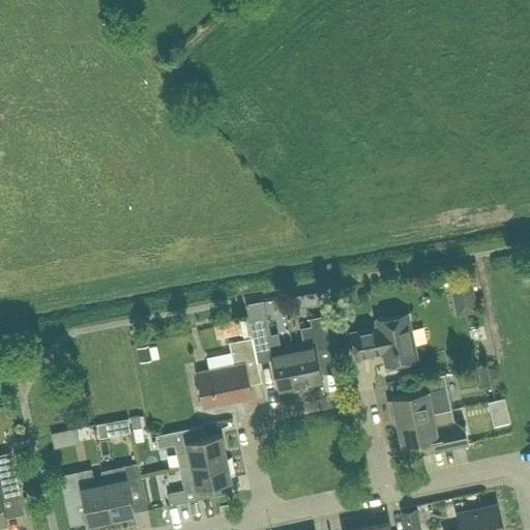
[(381,348),(381,352),(384,363),(416,357),(407,313),(375,319),(376,325),(351,330),(356,357),(373,353),(373,350),(381,348)]
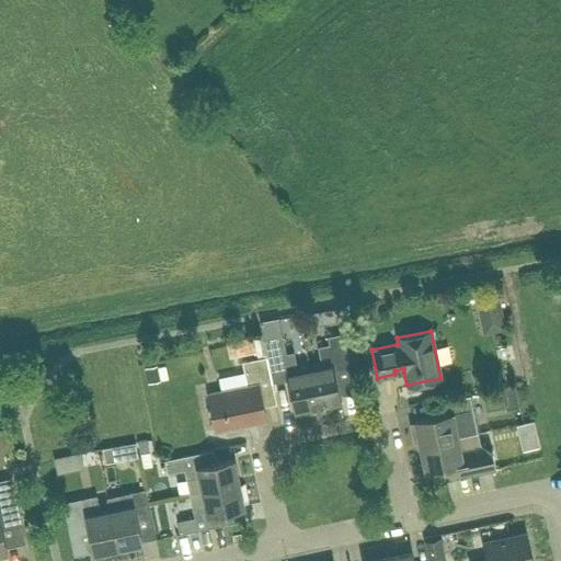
[(320,363),(308,365),(317,404),(322,403),(323,407),(341,403),(334,369),(350,366),(342,332),(327,335),(329,343),(317,345),(320,363)]
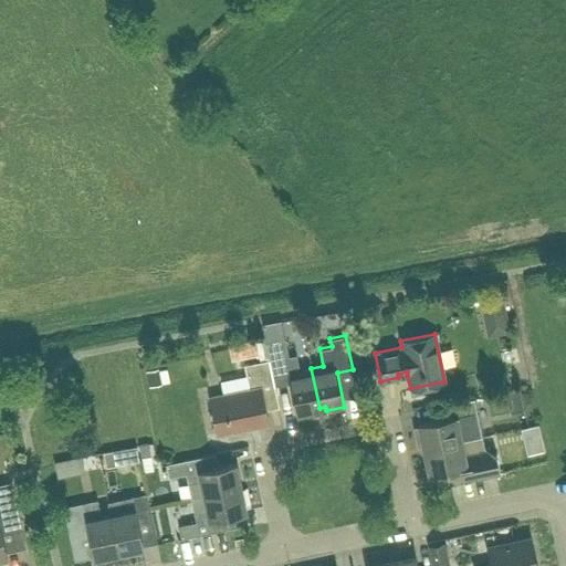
[(265,342),(269,358),(274,386),(290,383),(296,417),(314,412),(314,409),(320,408),(311,368),(300,370),(296,353),(289,355),(284,337),(265,342)]
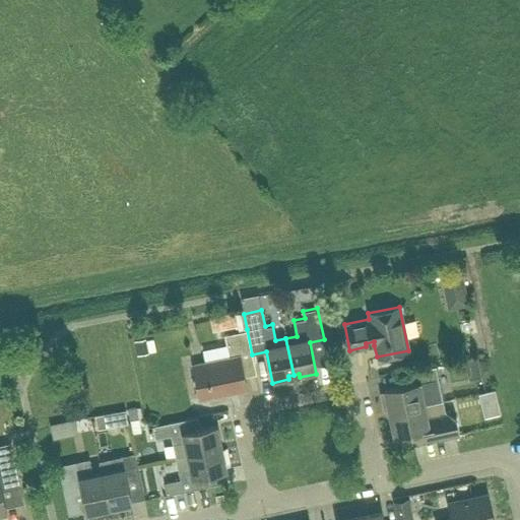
[(214,316),(217,331),(241,326),(237,311),(214,316)]
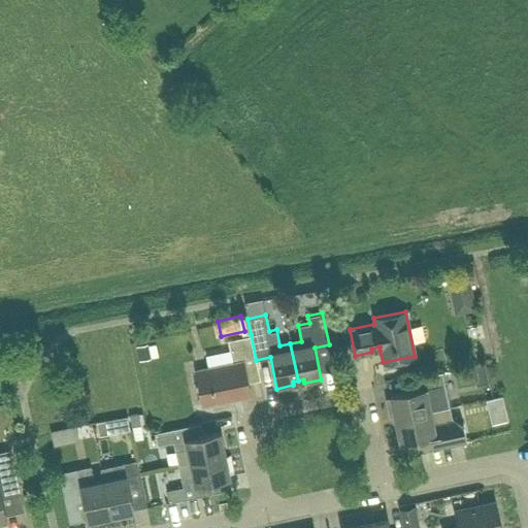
[(260,380),(256,360),(251,334),(242,336),(227,339),(232,362),(196,369),(203,404),(222,400),(235,397),(250,394),(248,382),(260,380)]
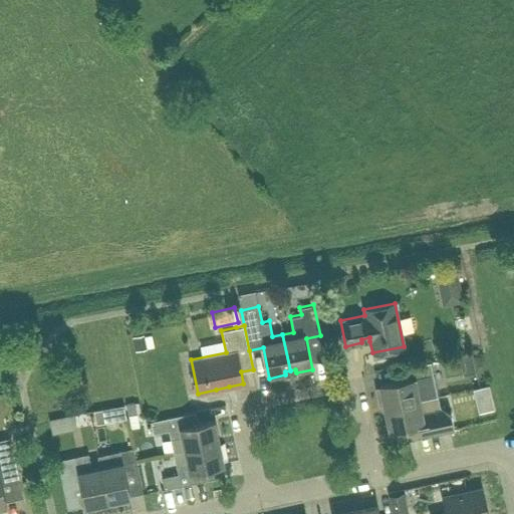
[(403,366),(405,378),(378,383),(379,387),(375,388),(379,405),(383,404),(383,406),(435,395),(428,361),(403,366)]
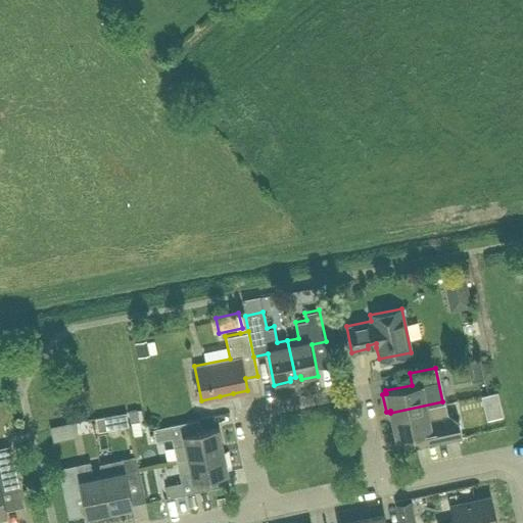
[(415,445),(447,438),(460,436),(457,422),(445,415),(442,401),(390,413),(395,437),(413,433),(415,445)]
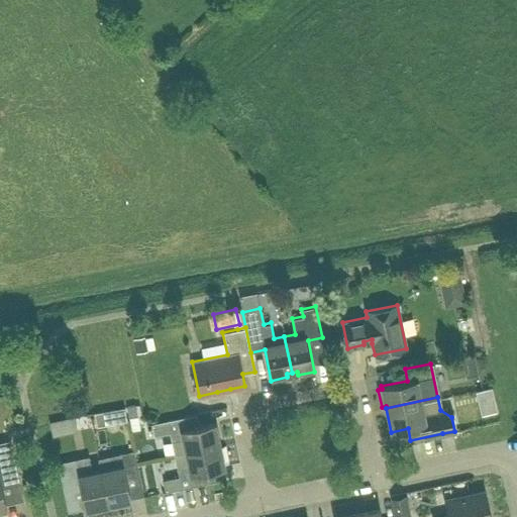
[(121,409),(109,413),(115,430),(127,427),(121,409)]
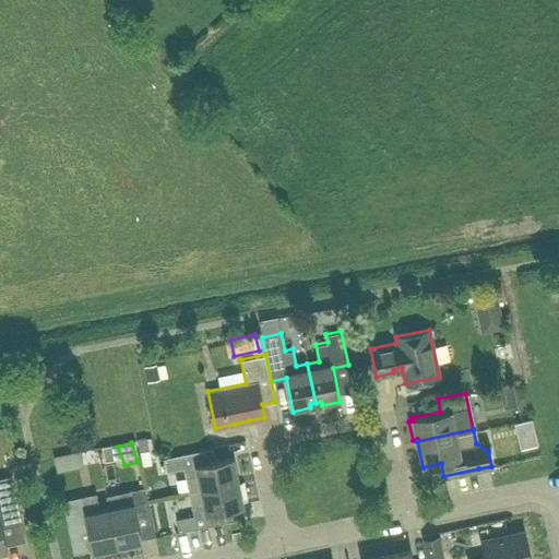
[(188,490),(200,488),(238,480),(233,456),(209,461),(206,449),(180,454),(163,458),(166,471),(182,467),(188,490)]
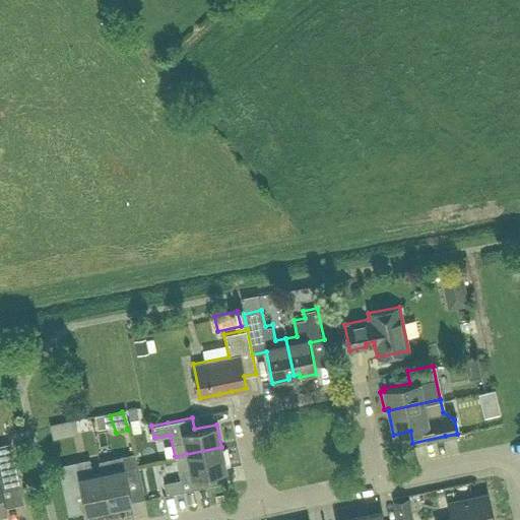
[(0,511),(6,510),(1,489),(19,484),(10,443),(0,444),(0,511)]
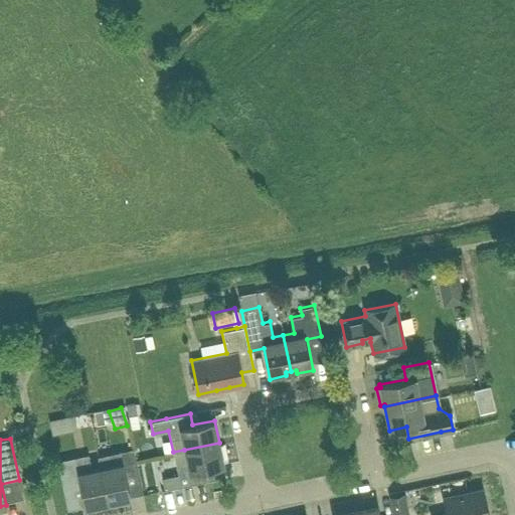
[(162,477),(164,489),(203,481),(204,481),(201,469),(223,465),(219,443),(184,450),(173,452),(176,465),(177,474),(162,477)]
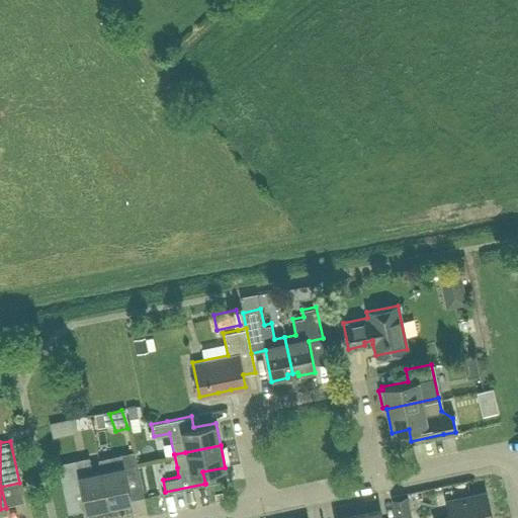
[(97,458),(100,469),(108,505),(110,504),(111,508),(130,505),(128,501),(130,500),(125,478),(139,475),(134,451),(97,458)]
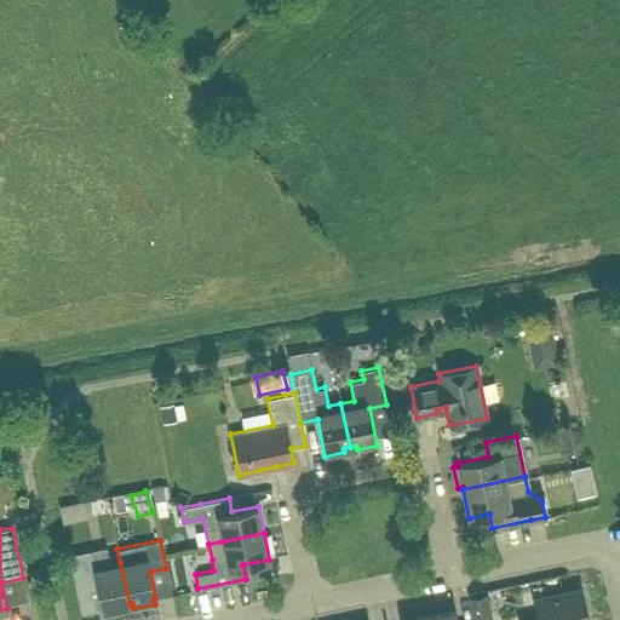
[(103,609),(130,604),(120,562),(110,564),(105,546),(69,554),(76,589),(97,584),(103,609)]
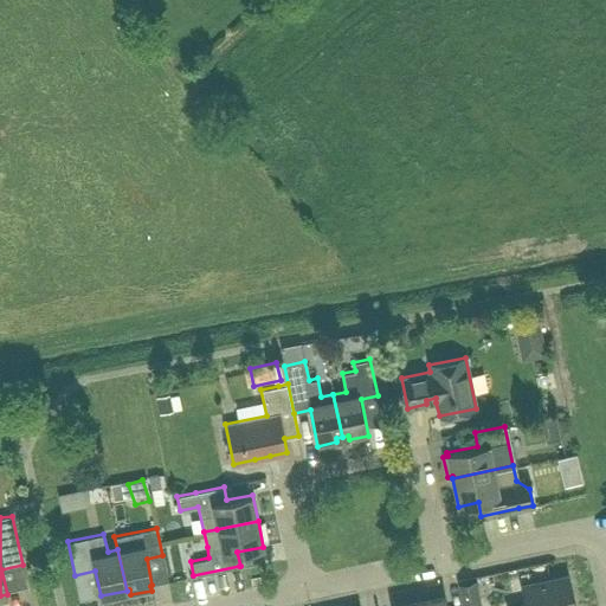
[(573,605),(567,575),(521,585),(524,604),(511,605),(573,605)]
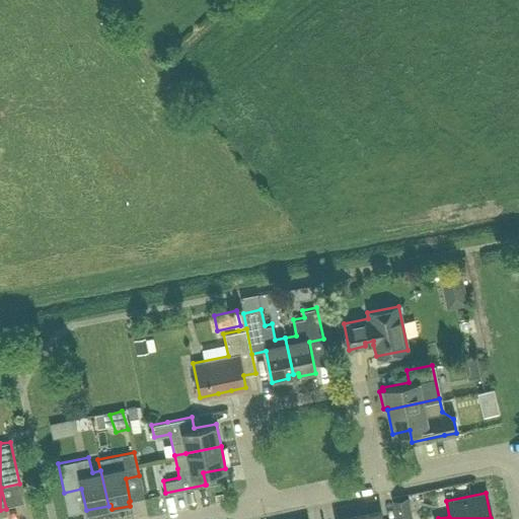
[(411,518),(406,498),(392,501),(395,518),(411,518)]
